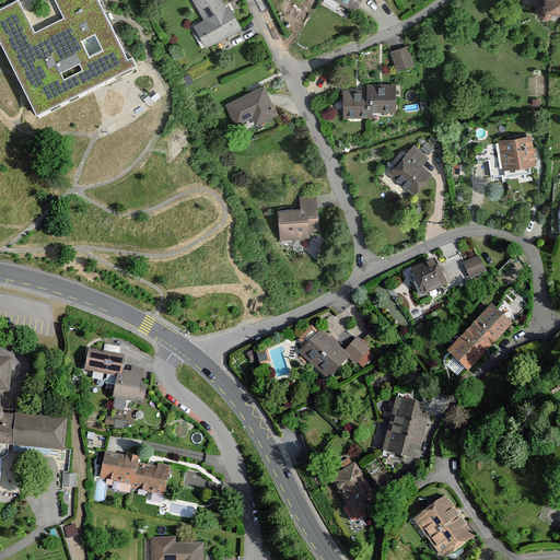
[(20,0),(16,0),(0,8),(0,39),(38,117),(139,65),(135,55),(129,57),(101,0),(56,0),(66,19),(35,31),(20,0)]
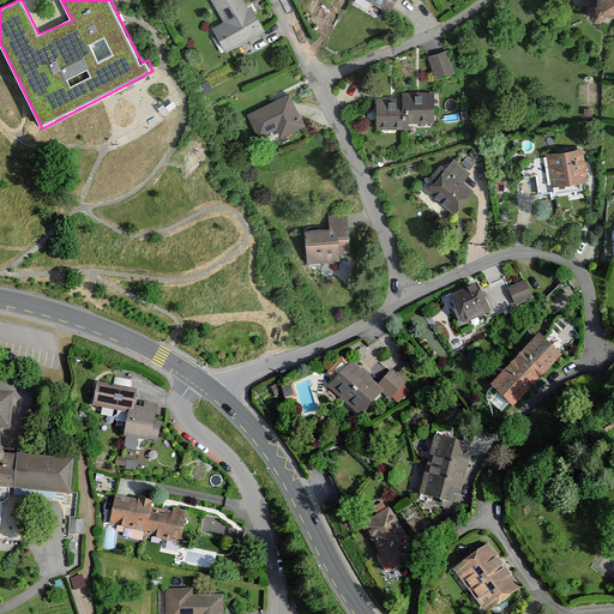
[(251,0),(211,0),(221,17),(210,23),(222,47),(265,25),(251,0)]
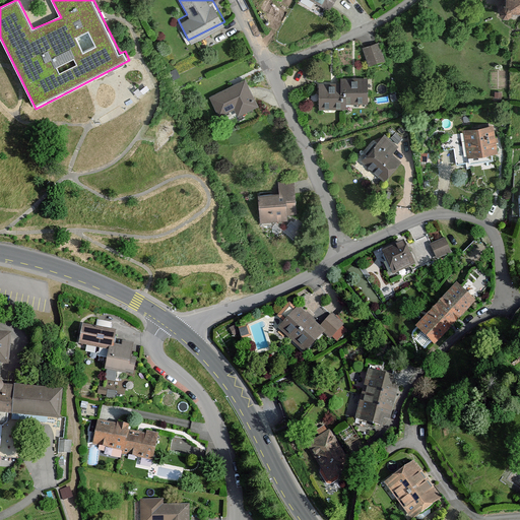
[(519,11),(519,0),(504,0),(504,2),(500,5),(497,9),(498,15),(503,18),(508,17),(509,14),(512,12),(519,11)]
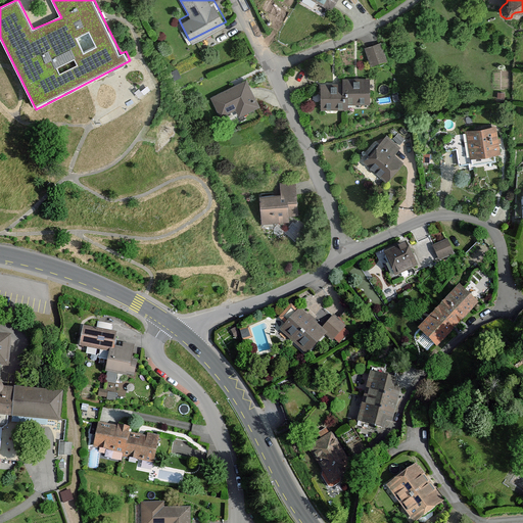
[(382,42),(365,48),(371,66),(388,59),(382,42)]
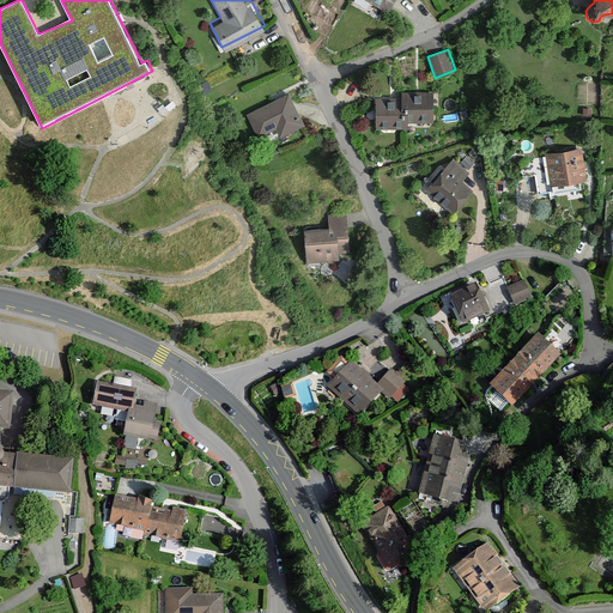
[(289,86),(246,108),(259,133),(275,125),(280,135),(307,122),(289,86)]
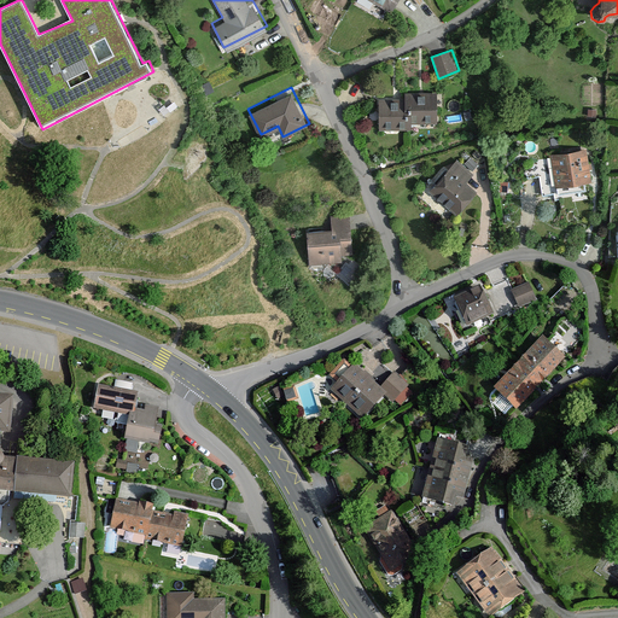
[(407,95),(378,95),(378,129),(409,129),(409,122),(436,122),(436,93),(407,93),(407,95)]
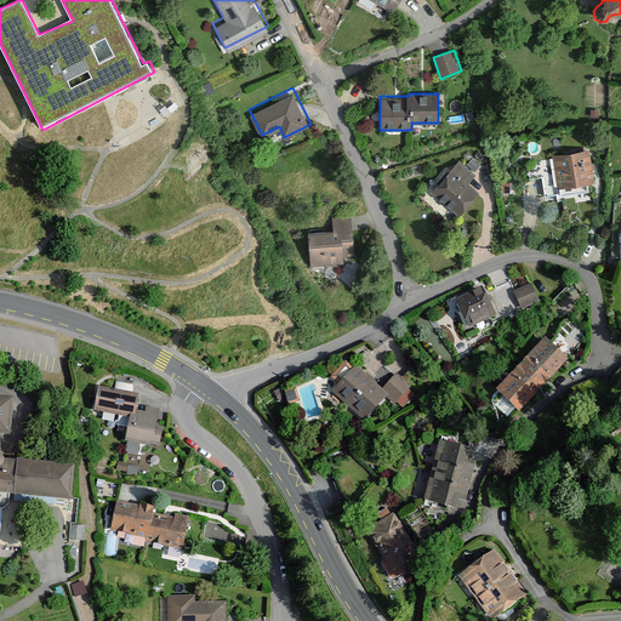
[(592,148),(554,153),(559,186),(597,181),(592,148)]
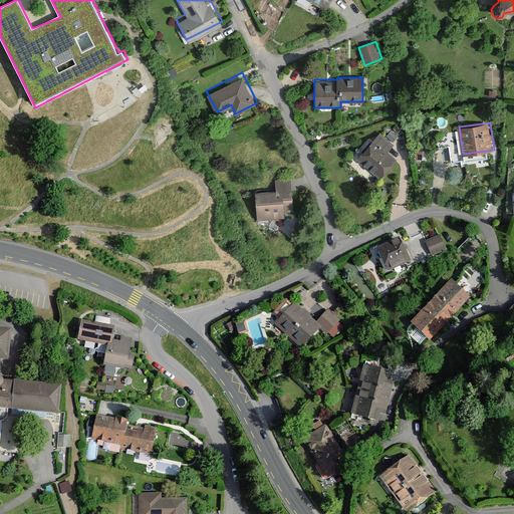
[(379,131),(355,158),(378,177),(395,158),(388,152),(395,143),(379,131)]
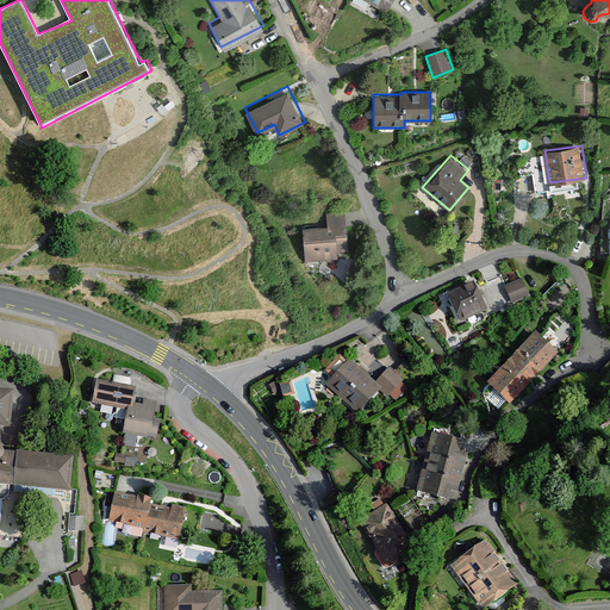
[(329,226),(304,228),(306,257),(356,254),(353,206),(328,207),(329,226)]
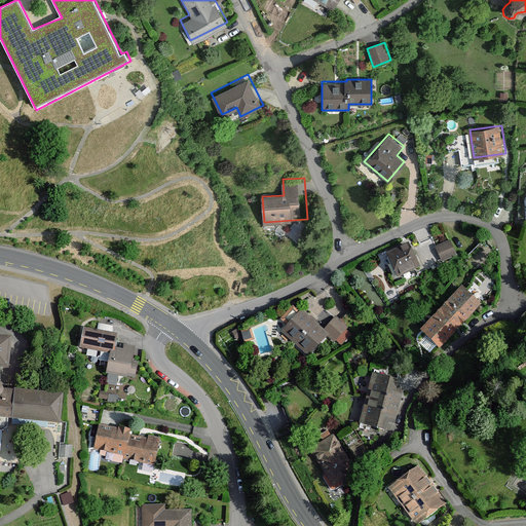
[(453,240),(438,248),(445,262),(460,255),(453,240)]
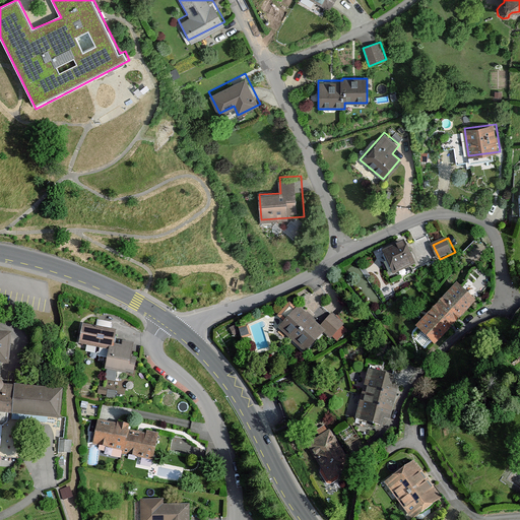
[(405,240),(381,251),(392,274),(416,263),(405,240)]
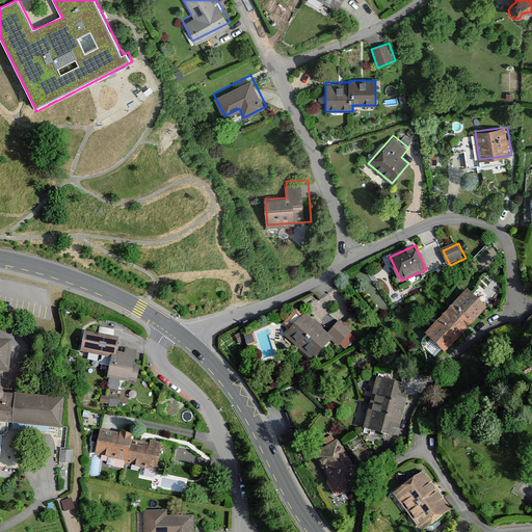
[(466,285),(429,327),(453,348),(488,306),(466,285)]
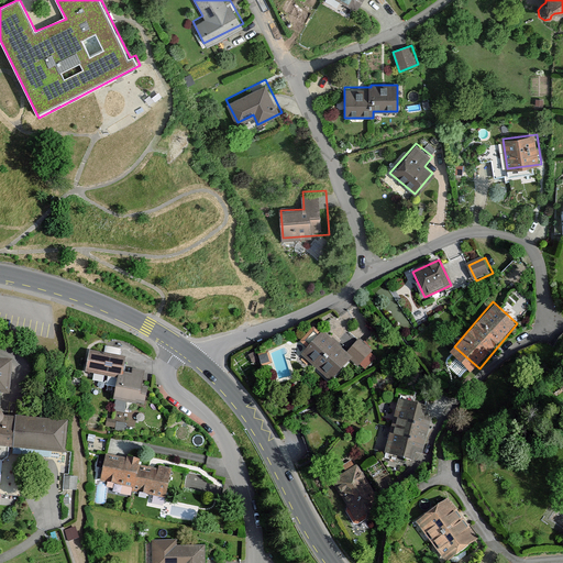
[(348,353),(323,330),(302,354),(331,381),(352,357),(360,365),(372,352),(360,340),(348,353)]
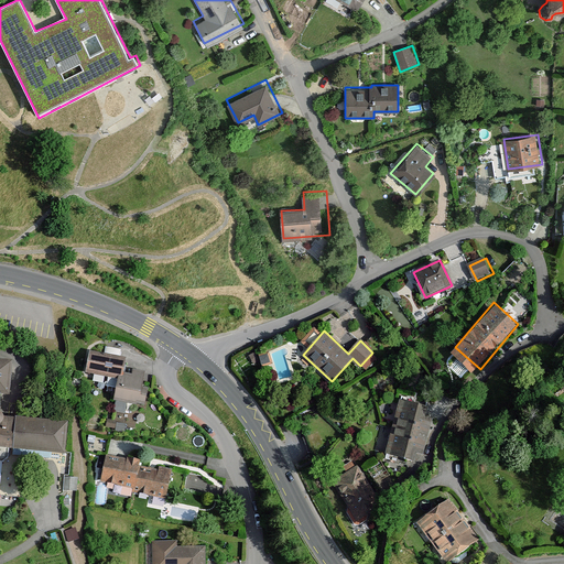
[(126,372),(128,358),(90,351),(86,371),(120,377),(125,378),(126,372)]
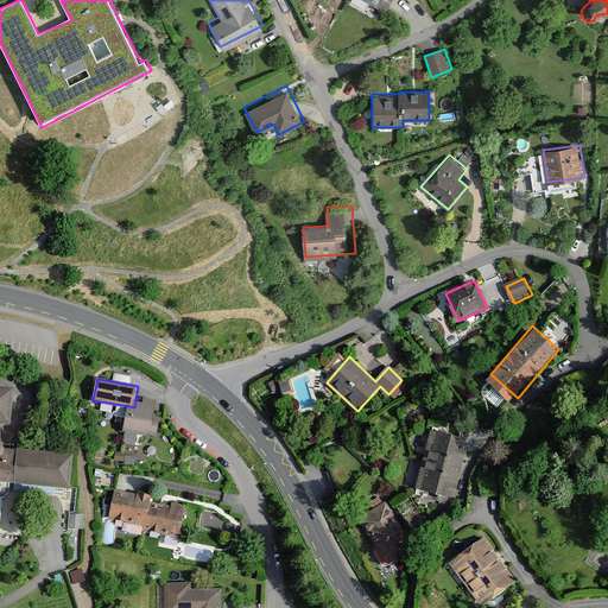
[(287,380),(276,382),(279,394),(290,392),(287,380)]
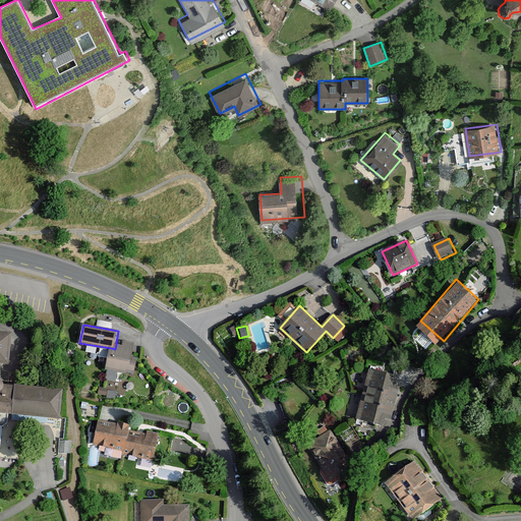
[(0,457),(18,459),(22,415),(57,418),(59,393),(3,388),(2,389),(1,389),(1,387),(0,385),(0,363),(6,364),(8,337),(0,336),(0,457)]
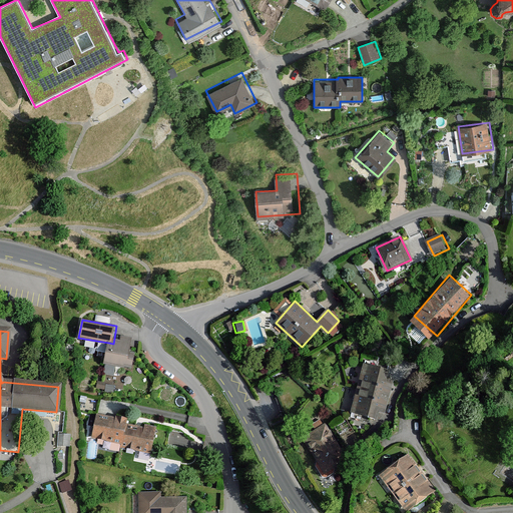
[(120,340),(114,339),(113,344),(109,343),(103,374),(113,376),(115,366),(124,368),(125,365),(132,367),(135,353),(130,352),(132,338),(120,336),(120,340)]
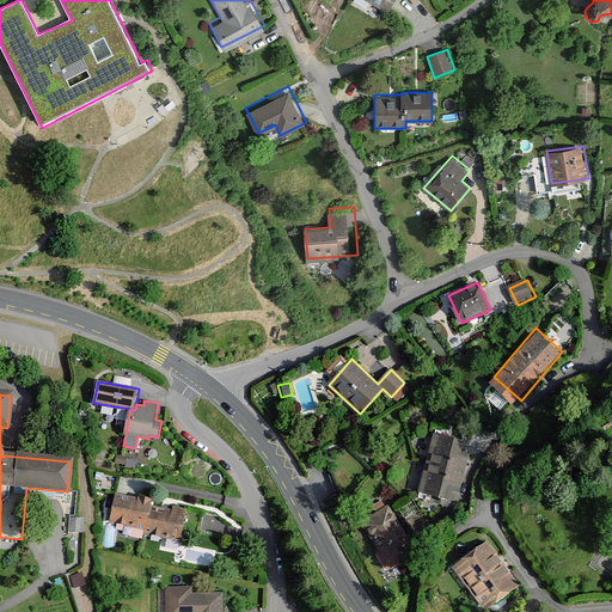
[(464,442),(434,435),(418,493),(447,500),(451,491),(460,494),(471,454),(461,452),(464,442)]
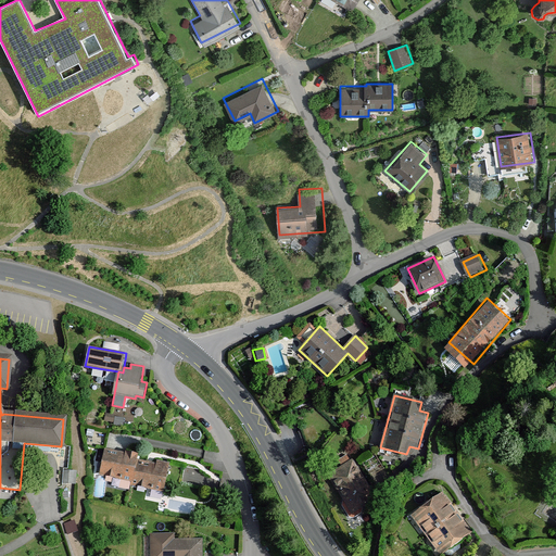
[(124,417),(115,416),(114,424),(123,426),(124,417)]
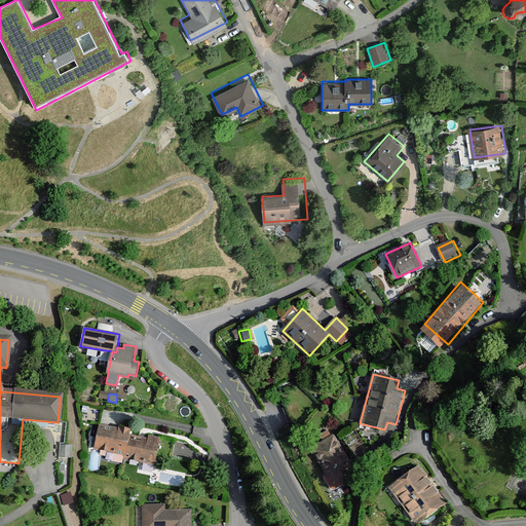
[(118,430),(99,426),(94,449),(124,456),(129,435),(130,428),(119,426),(118,430)]
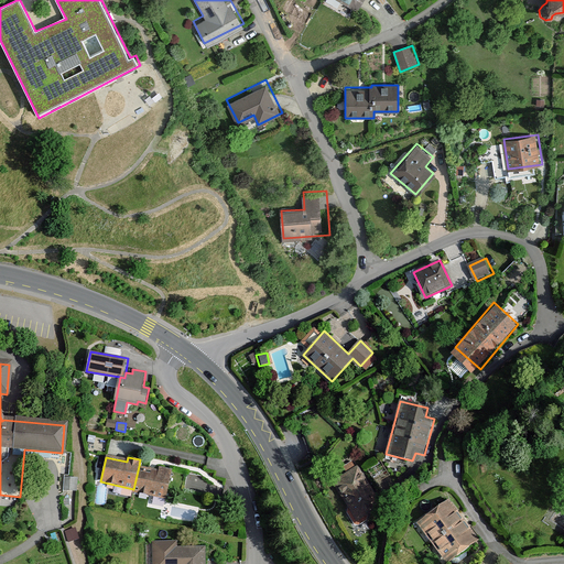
[(360,464),(332,480),(355,521),(383,505),(360,464)]
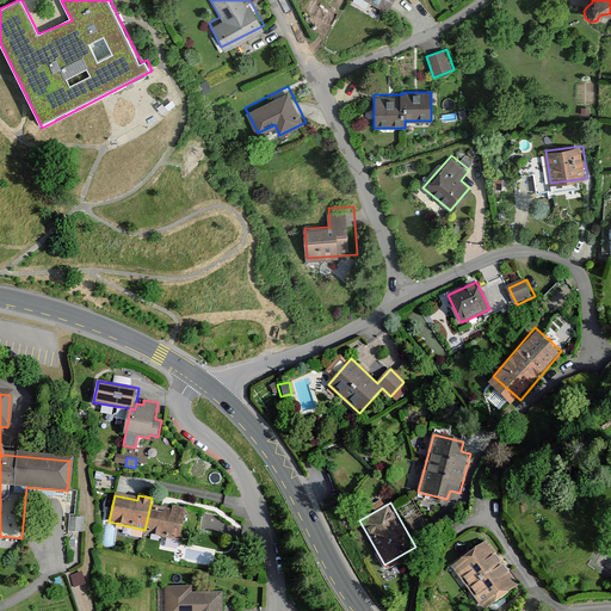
[(150,505),(144,530),(144,534),(180,541),(187,508),(172,506),(172,510),(150,505)]
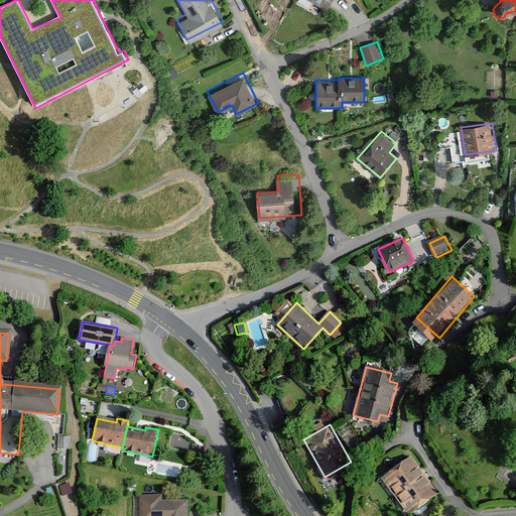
[(409,456),(378,479),(405,515),(436,493),(409,456)]
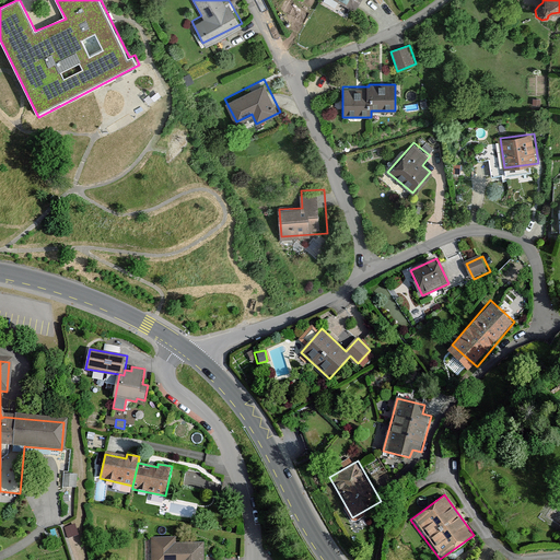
[(201,559),(201,545),(154,545),(153,559),(201,559)]
